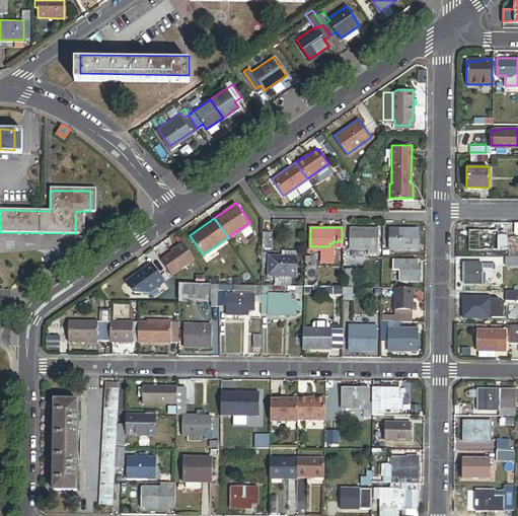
[(377,228),(350,227),(350,246),(366,246),(366,252),(377,252),(377,242),(376,242),(376,234),(377,234),(377,228)]
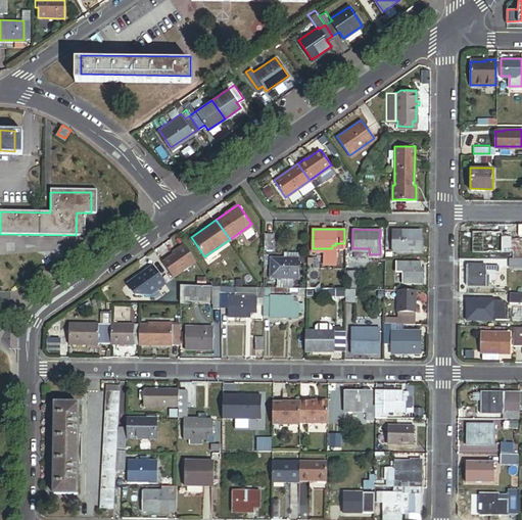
[(420,230),(392,230),(392,248),(420,249),(420,230)]
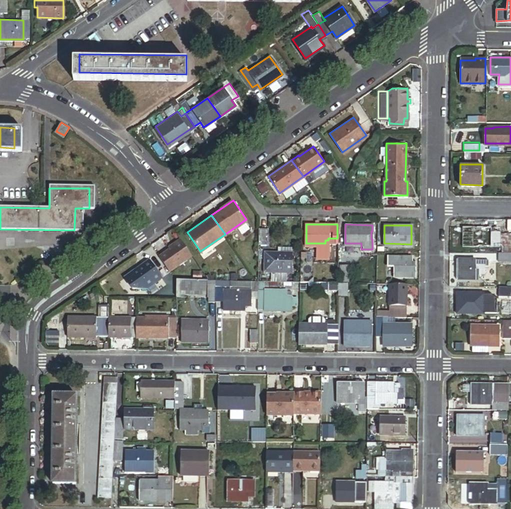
[(510,251),(510,232),(494,232),(494,228),(490,228),(490,226),(462,226),(462,244),(501,244),(501,251),(510,251)]
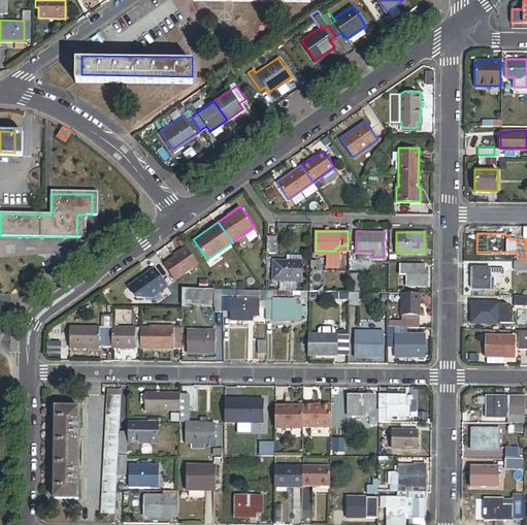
[(266,234),(266,250),(276,250),(276,234),(266,234)]
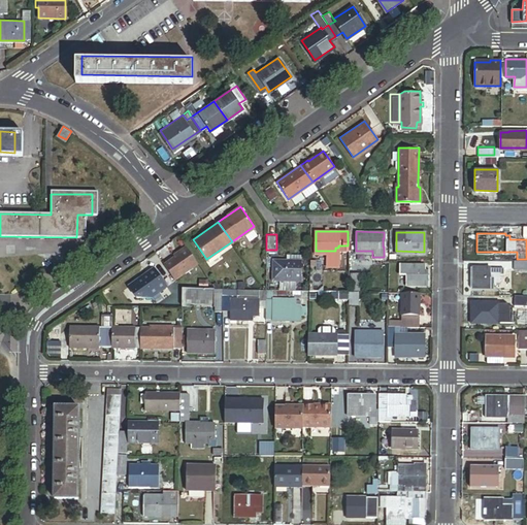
[(198,262),(187,247),(163,263),(174,279),(198,262)]
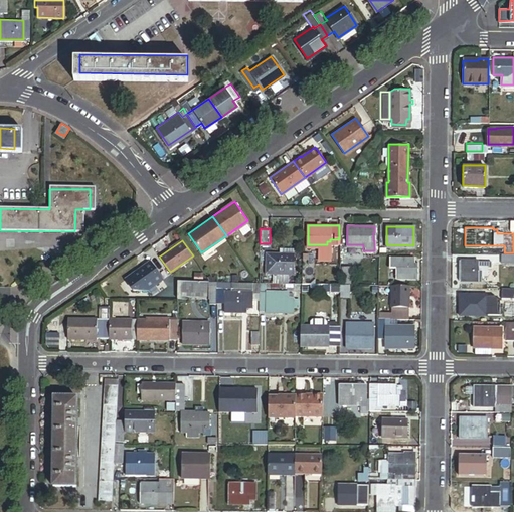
[(266,272),(273,272),(289,273),(294,273),(294,252),(280,252),(266,252),(266,272)]
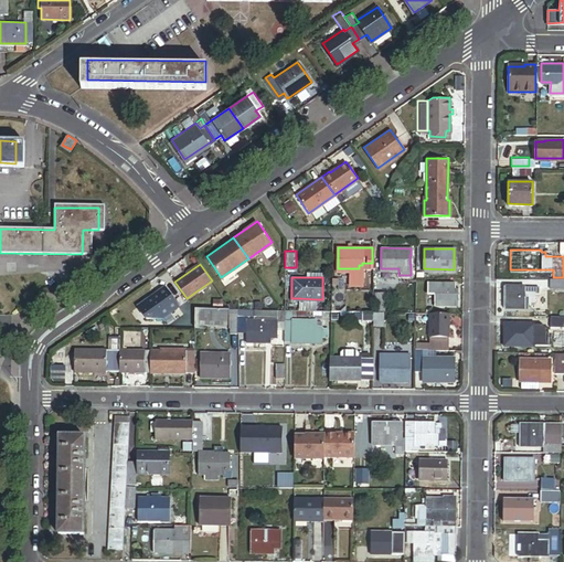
[(563,287),(563,277),(553,277),(549,277),(549,287),(563,287)]
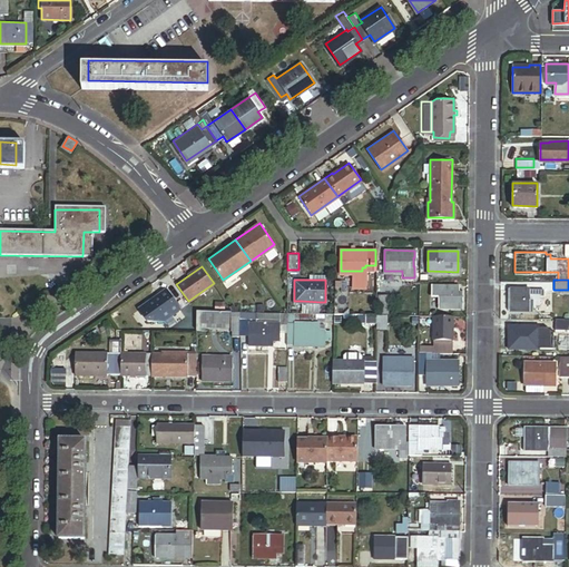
[(459,285),(432,285),(432,294),(439,294),(439,299),(439,305),(462,305),(462,292),(459,292),(459,289),(459,285)]
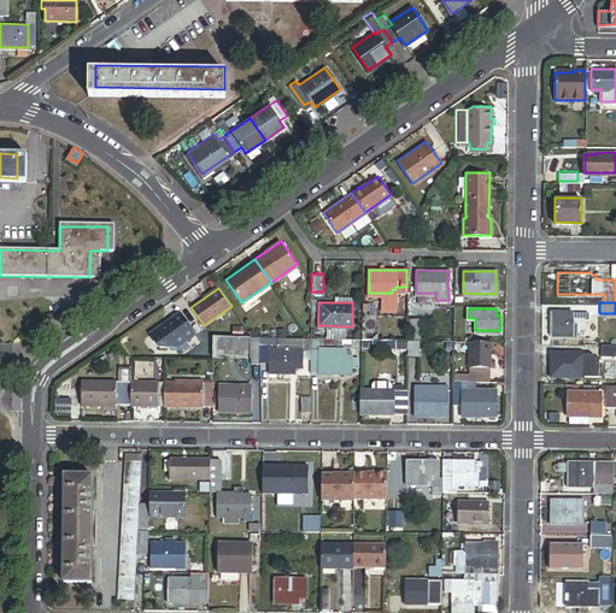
[(179,311),(148,332),(157,346),(175,346),(193,332),(179,311)]
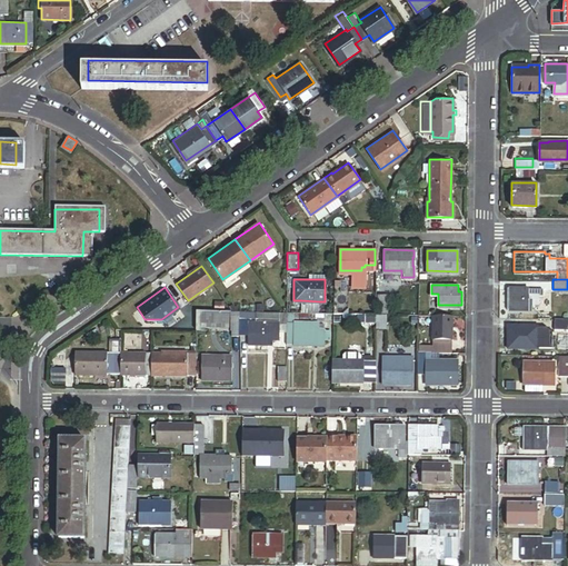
[(544,288),(508,287),(508,308),(532,308),(532,304),(539,304),(539,295),(544,295),(544,288)]
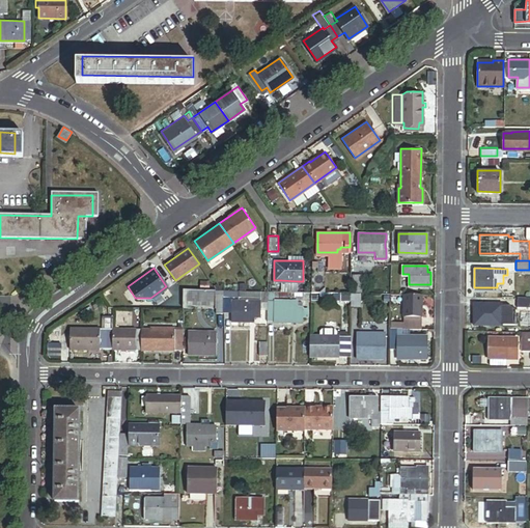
[(362,290),(362,273),(353,273),(353,290),(362,290)]
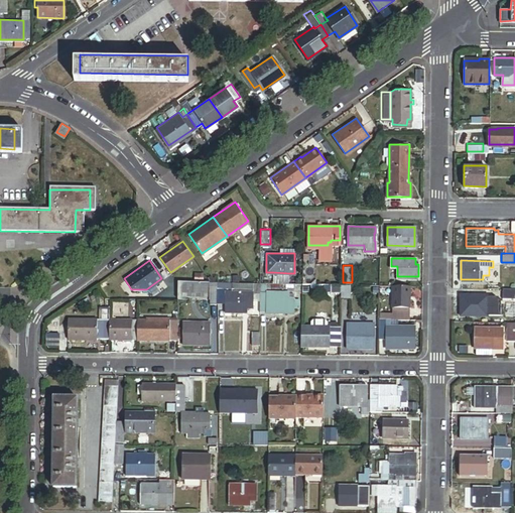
[(289,273),(273,272),(273,282),(289,282),(289,273)]
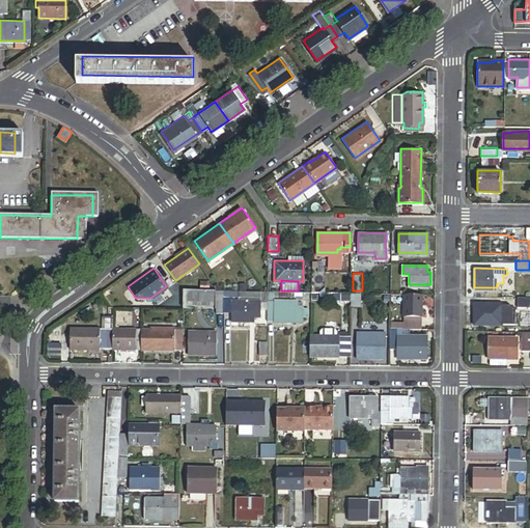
[(216,300),(216,289),(183,288),(183,300),(189,300),(216,300)]
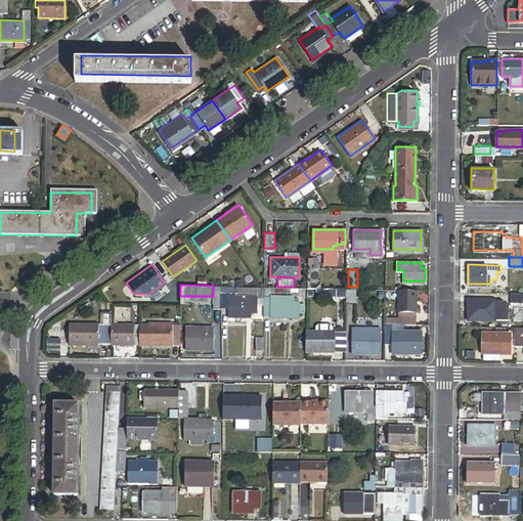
[(221,287),(221,286),(213,286),(213,296),(213,300),(212,308),(220,308),(220,307),(221,287)]
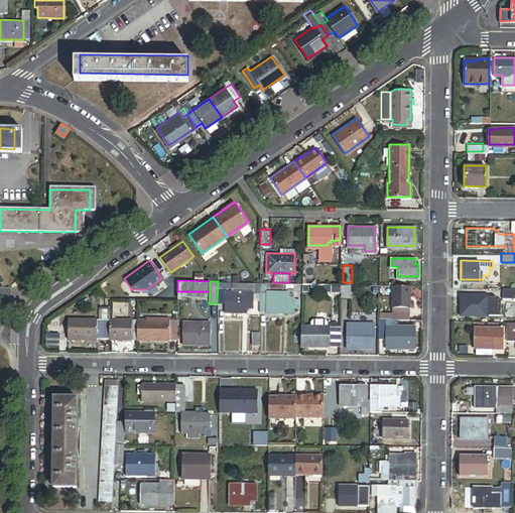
[(218,282),(217,302),(224,302),(224,310),(247,310),(247,306),(252,306),(252,293),(260,293),(260,291),(260,283),(218,282)]
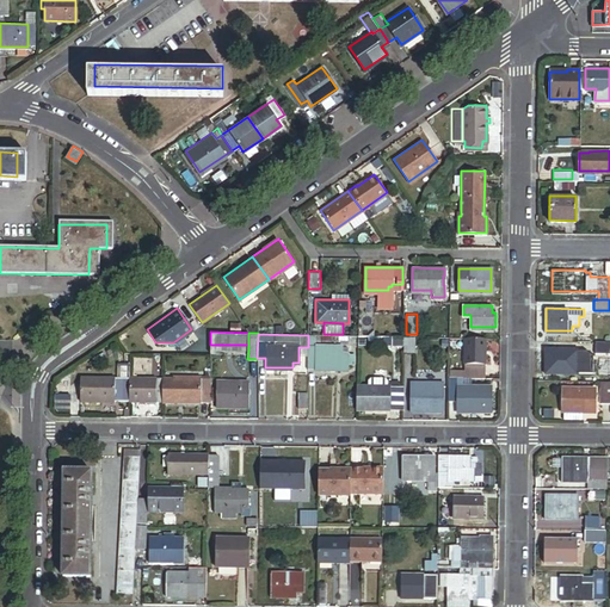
[(405,335),(393,335),(392,345),(405,345),(405,335)]
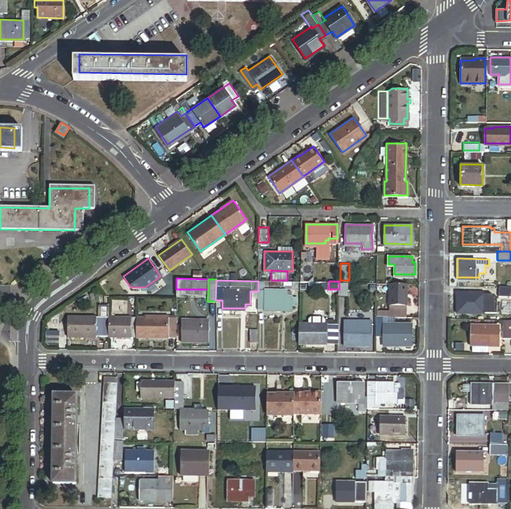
[(347,281),(339,281),(339,289),(338,294),(347,294),(347,281)]
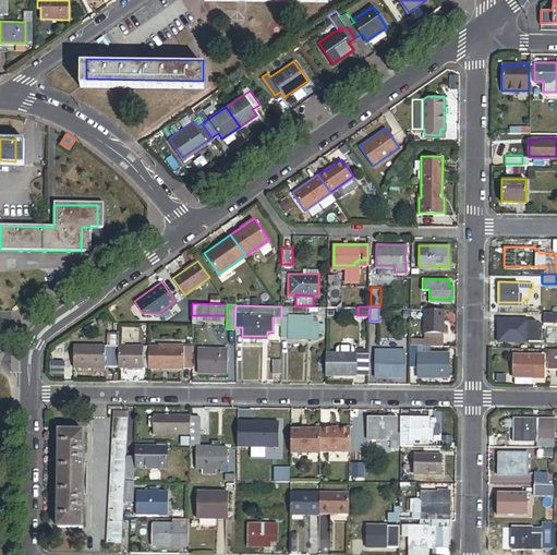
[(444,308),(424,308),(424,340),(430,340),(430,332),(444,332),(444,308)]
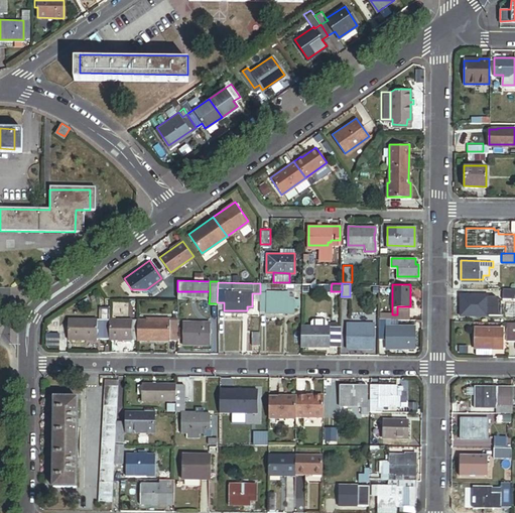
[(514,288),(503,288),(503,297),(514,297),(514,288)]
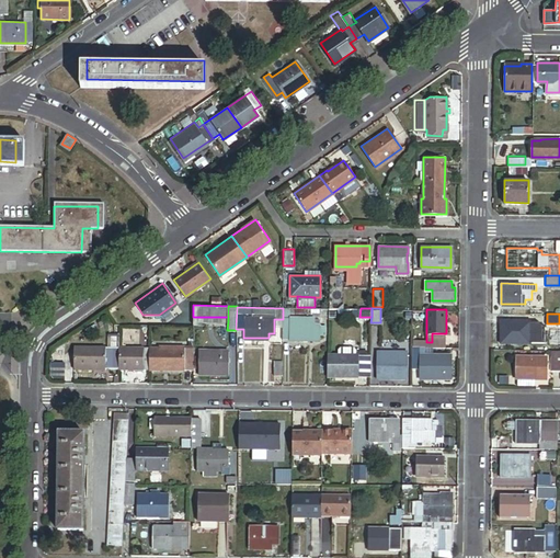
[(289,317),(283,317),(283,319),(282,338),(319,338),(319,333),(324,333),(324,325),(319,325),(319,318),(289,318),(289,317)]
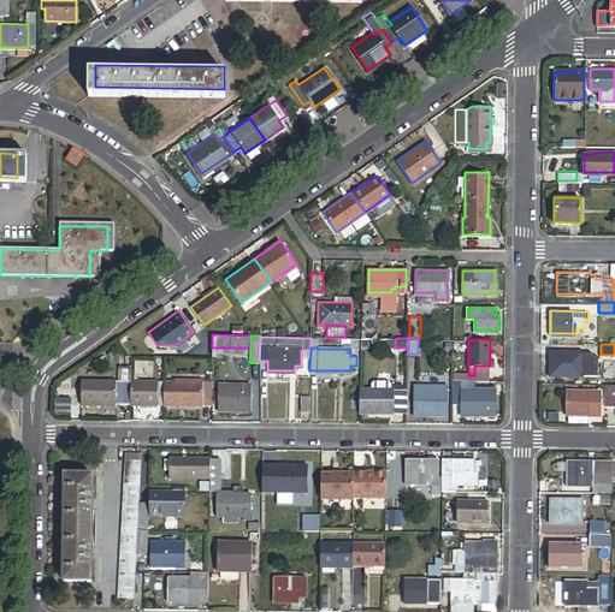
[(580,351),(550,351),(549,373),(583,374),(584,355),(580,351)]
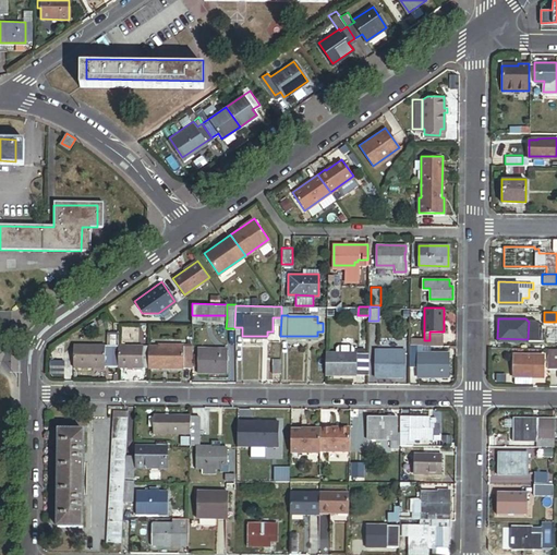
[(444,332),(430,332),(430,340),(424,340),(424,345),(444,345),(444,332)]
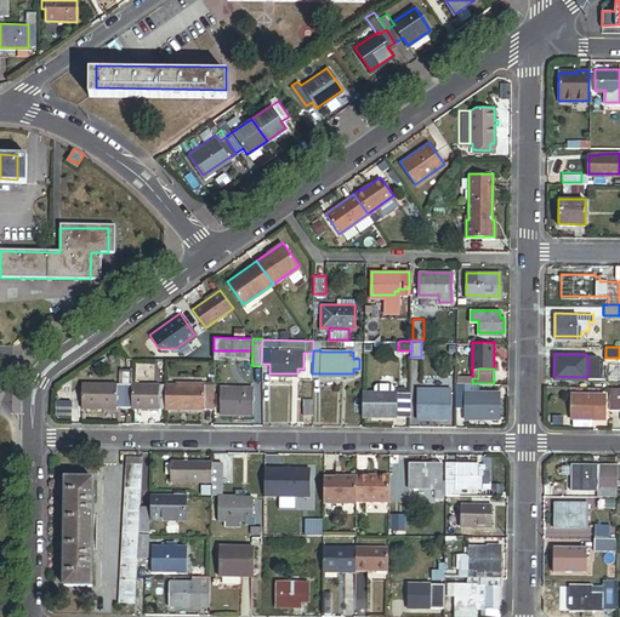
[(174,383),(164,383),(164,406),(180,407),(180,405),(185,405),(185,407),(212,407),(212,383),(203,383),(203,381),(174,381),(174,383)]
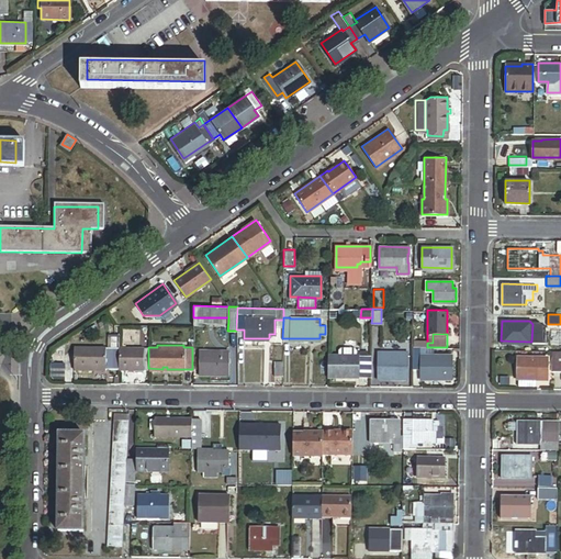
[(118,346),(74,346),(74,368),(118,368),(118,346)]
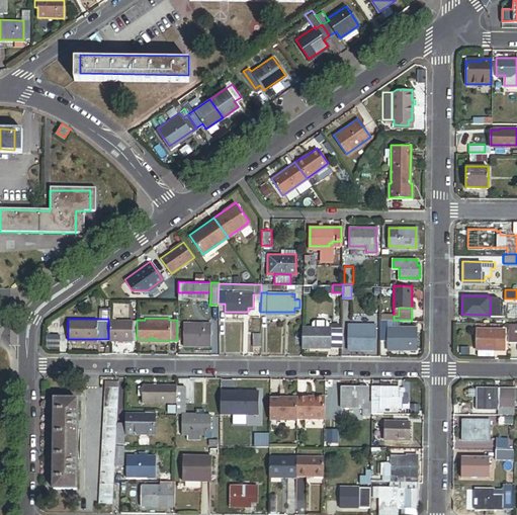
[(137,319),(108,319),(108,339),(137,339),(137,320),(137,319)]
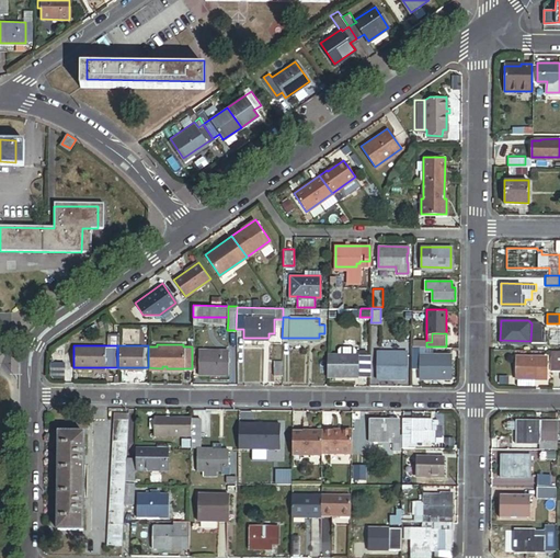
[(353,346),(341,346),(338,349),(338,354),(327,354),(326,374),(369,375),(370,354),(355,354),(355,349),(353,346)]
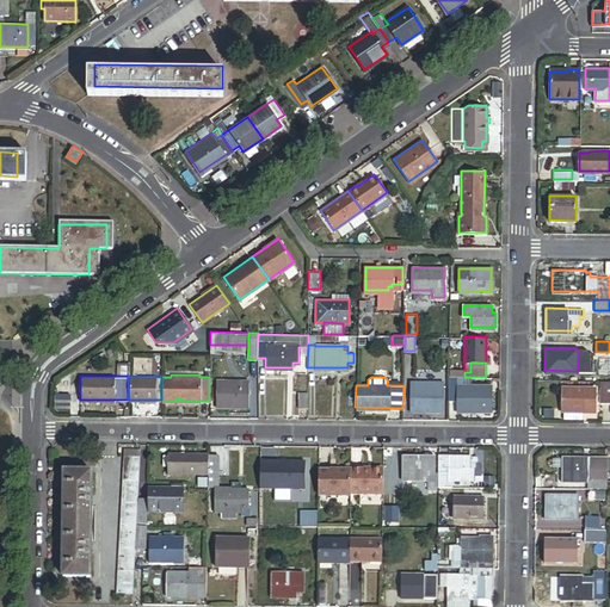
[(247,381),(214,381),(214,406),(247,406),(247,381)]
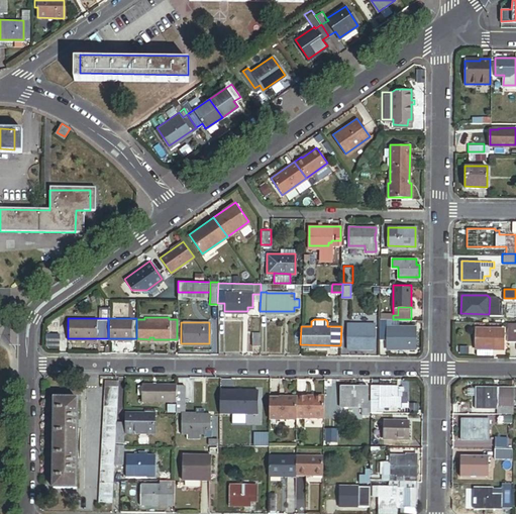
[(365,333),(366,327),(346,327),(346,345),(365,345),(365,342),(368,342),(368,341),(374,341),(374,333),(365,333)]
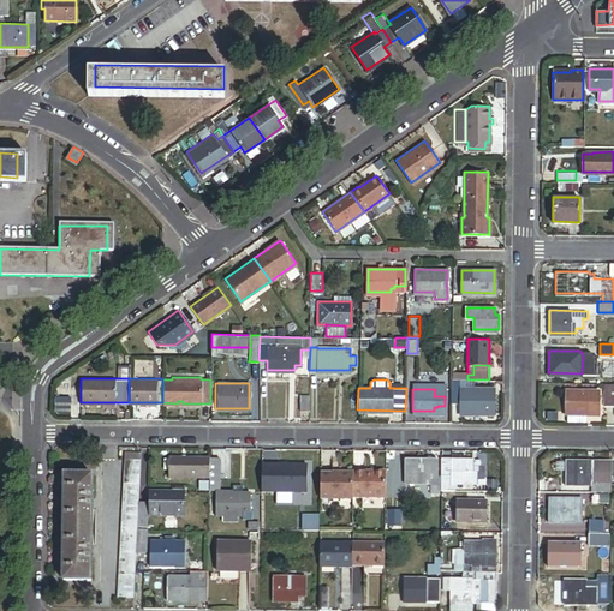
[(494,412),(494,389),(460,389),(460,411),(494,412)]
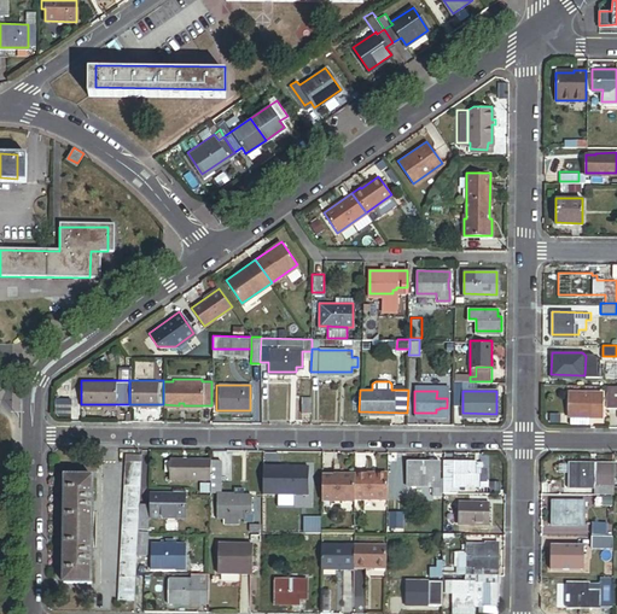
[(601,415),(601,393),(569,392),(569,415),(601,415)]
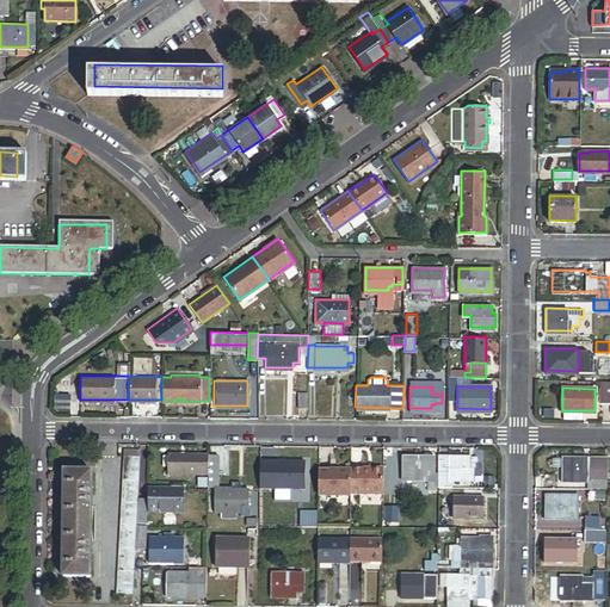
[(296,407),(306,407),(306,391),(296,391),(296,407)]
